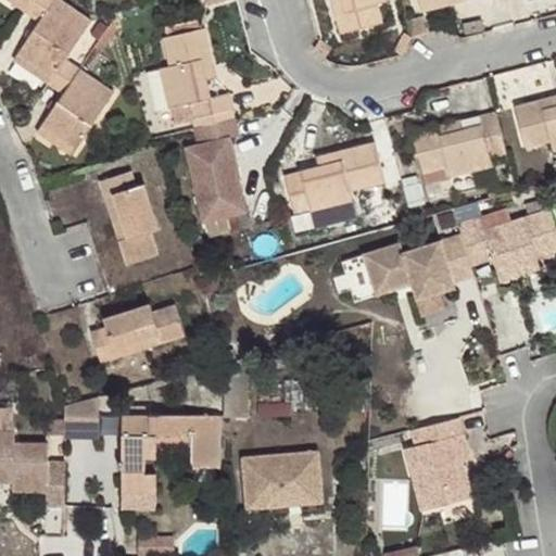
[(29,4),(22,0),(7,0),(25,11),(29,4)]
